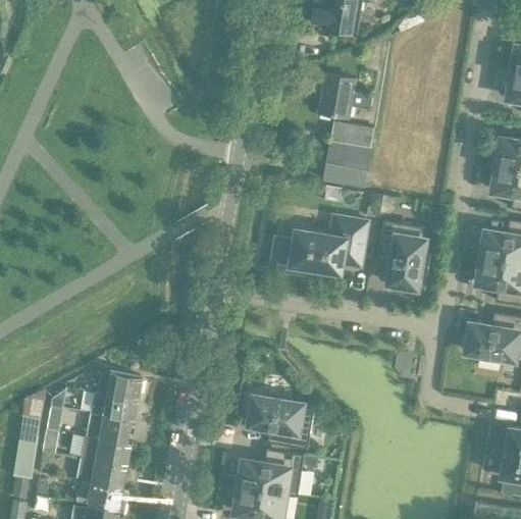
[(358,36),(363,0),(329,0),(329,5),(317,3),(313,27),(326,29),(326,31),(358,36)]
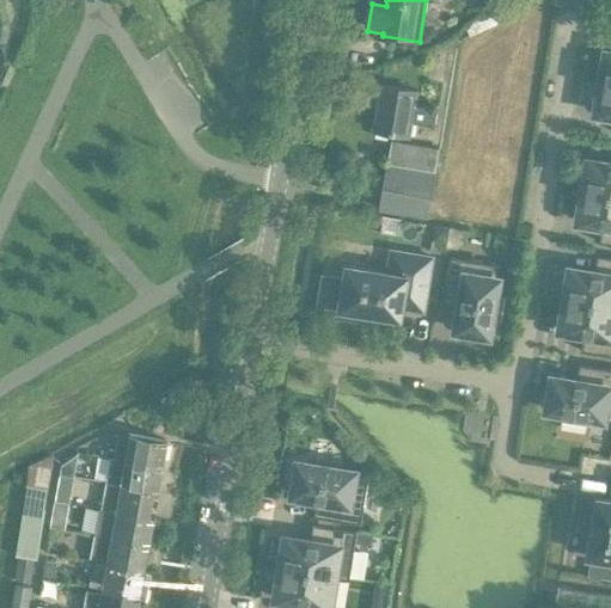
[(597,85),(610,87),(610,55),(608,55),(605,69),(600,68),(597,85)]
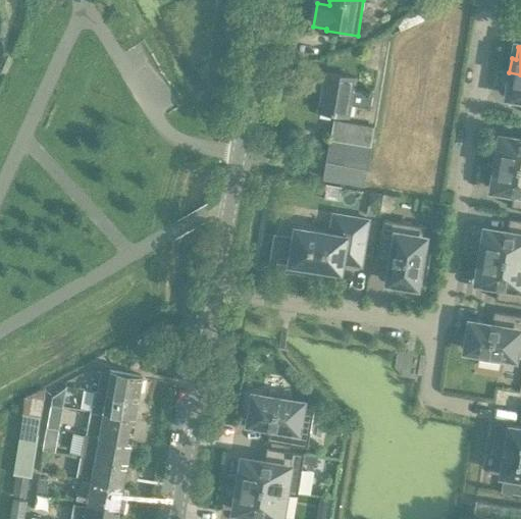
[(520,74),(509,72),(507,87),(512,87),(510,99),(520,101),(520,74)]
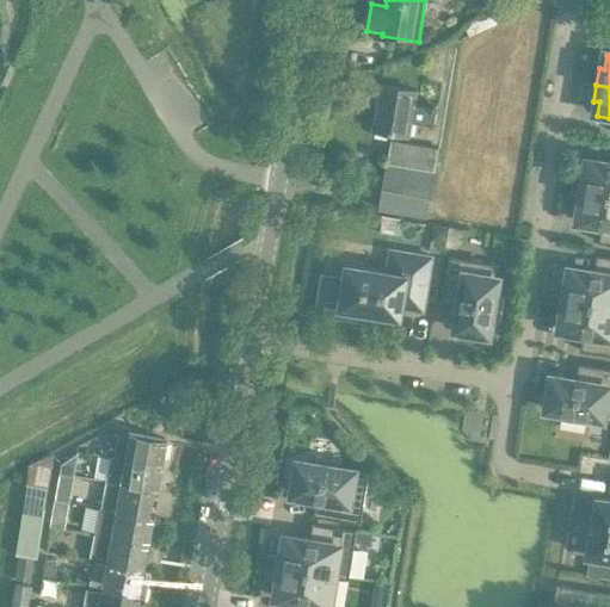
[(412,141),(414,127),(436,130),(438,112),(417,110),(419,95),(383,90),(376,135),(412,141)]
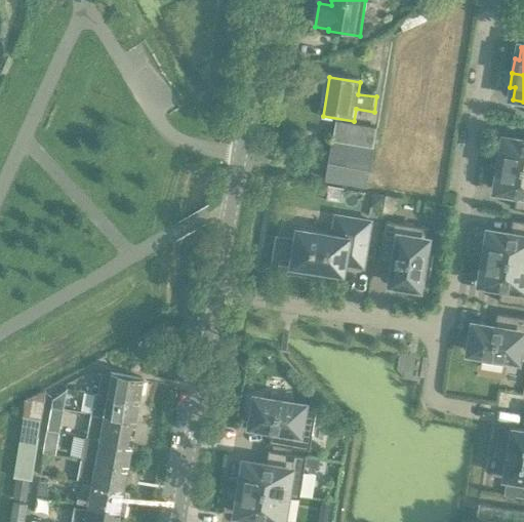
[(327,183),(368,190),(377,130),(337,123),(327,183)]
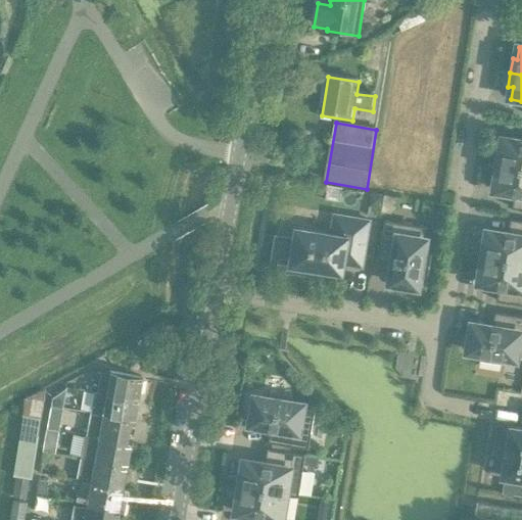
[(494,166),(521,170),(521,142),(504,140),(502,152),(497,151),(494,166)]
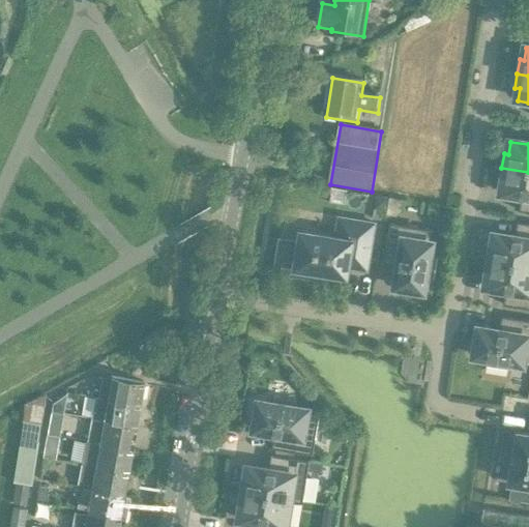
[(528,172),(501,168),(499,181),(504,182),(502,195),(522,198),(520,213),(528,214),(528,172)]
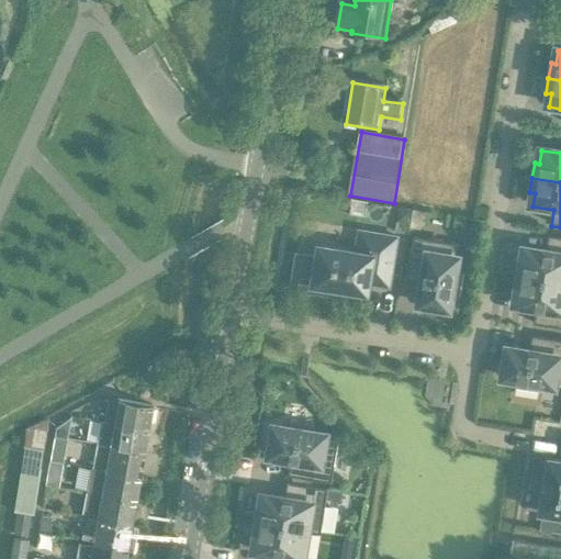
[(390,289),(397,239),(360,234),(357,255),(321,249),(320,260),(299,256),(292,291),(336,298),(337,289),(367,293),(369,286),(390,289)]
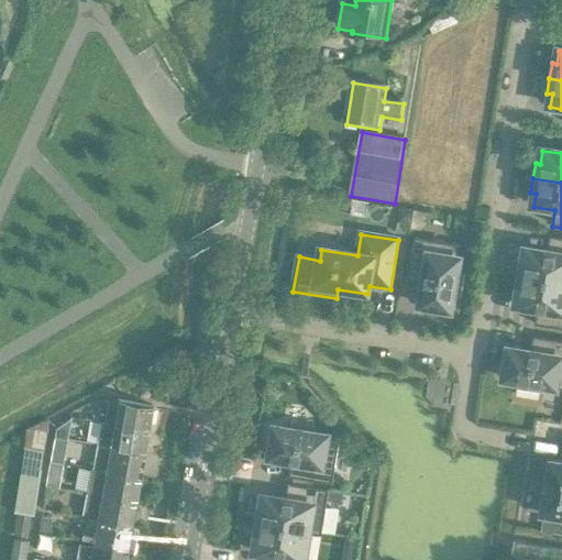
[(517,277),(561,285),(561,240),(550,238),(548,254),(526,251),(524,264),(519,263),(517,277)]
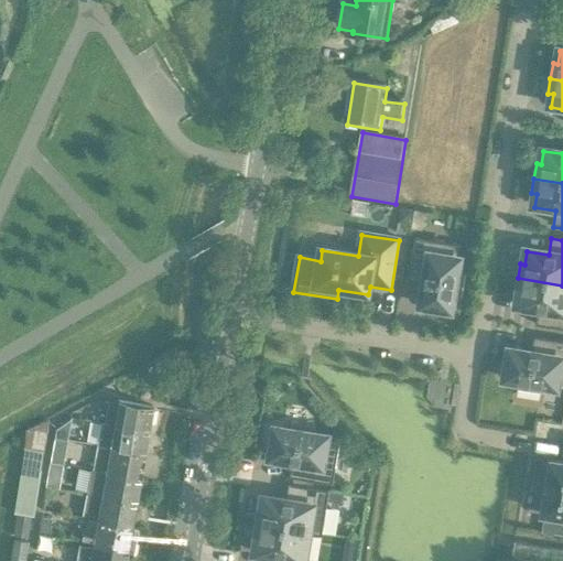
[(448,312),(452,312),(455,298),(462,299),(465,277),(458,276),(463,247),(417,239),(409,283),(425,286),(422,308),(434,310),(434,314),(447,316),(448,312)]
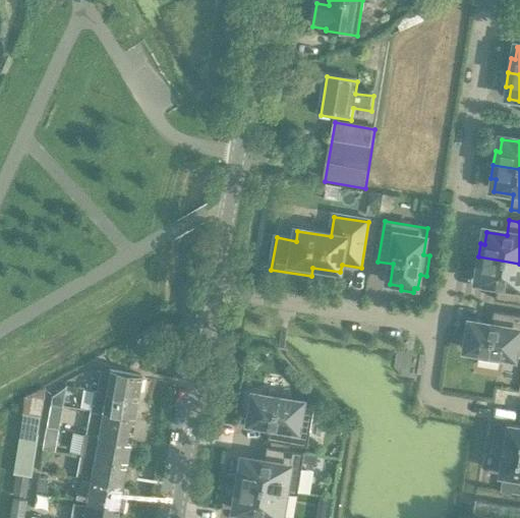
[(519,264),(478,256),(475,271),(480,272),(478,284),(499,287),(496,302),(519,305),(519,264)]
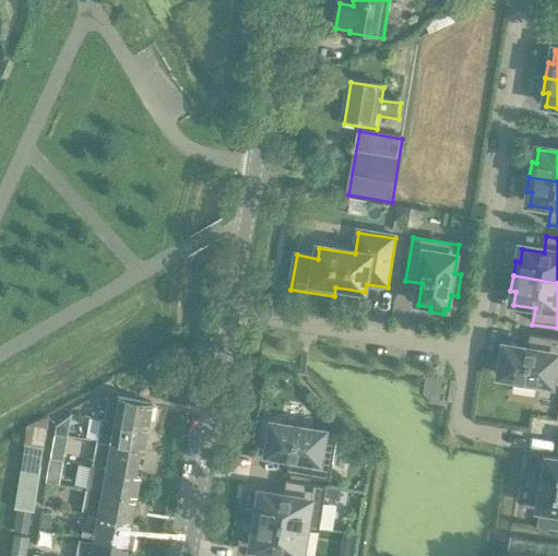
[(501,378),(515,380),(514,388),(537,391),(538,385),(557,387),(557,340),(531,335),(527,352),(506,347),(503,361),(499,359),(497,374),(501,375),(501,378)]
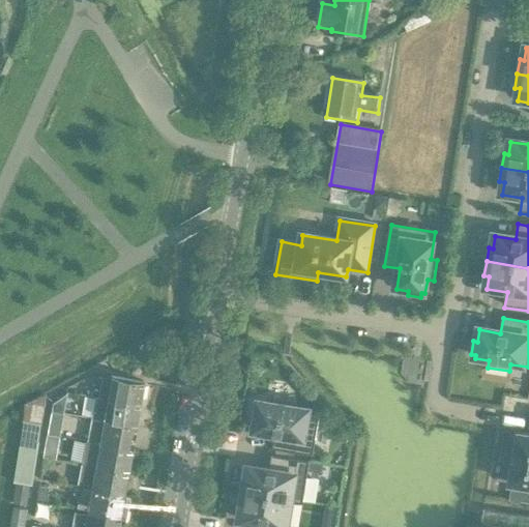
[(109,402),(140,408),(144,385),(111,379),(103,380),(98,400),(109,402)]
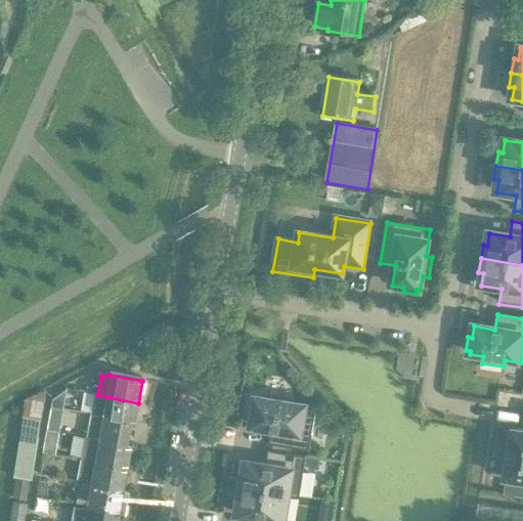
[(53,400),(52,410),(63,411),(67,391),(53,400)]
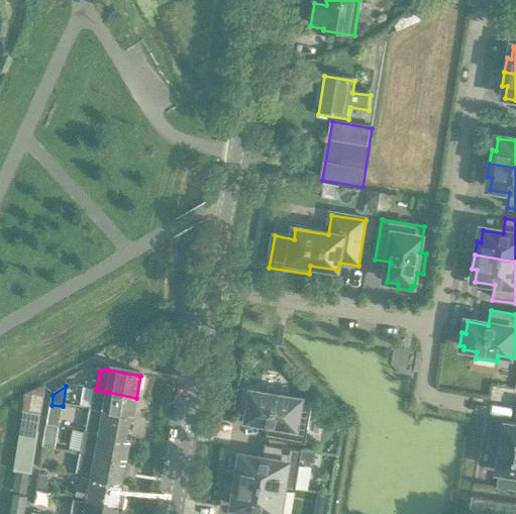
[(23,400),(22,411),(40,414),(44,387),(24,397),(23,400)]
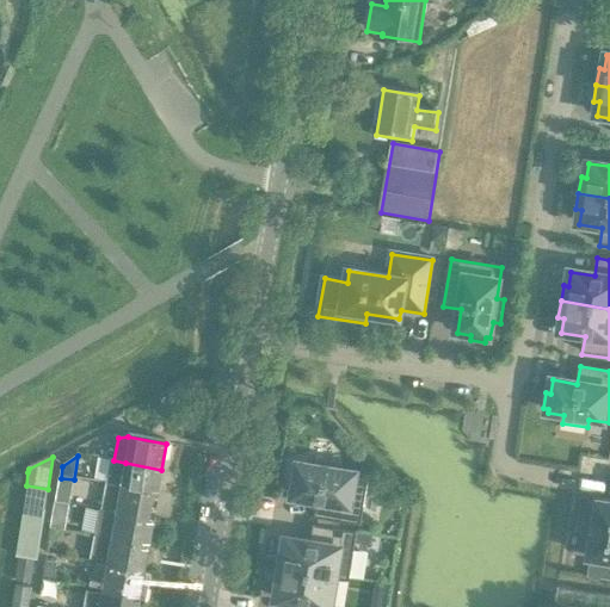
[(156,495),(161,470),(125,463),(114,460),(110,460),(105,487),(156,495)]
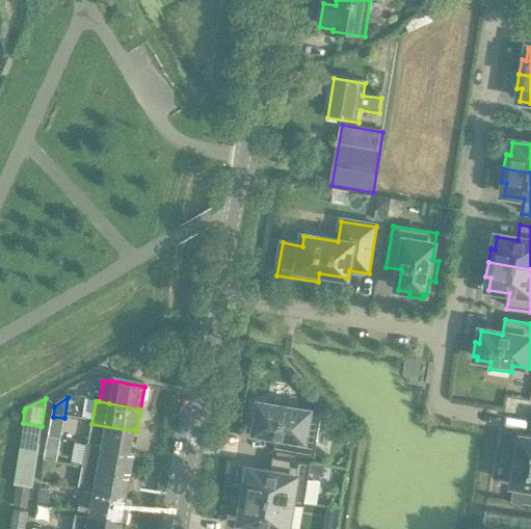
[(315,459),(322,415),(295,411),(296,404),(275,401),(274,407),(260,405),(260,408),(255,407),(253,421),(258,422),(256,434),(276,438),(273,452),(315,459)]
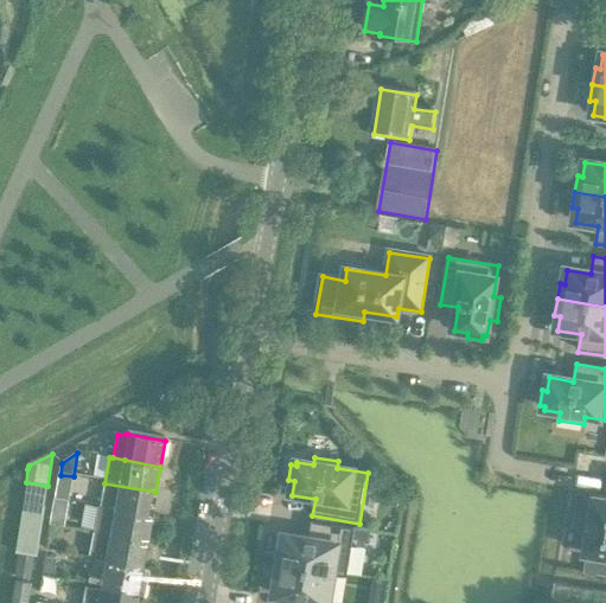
[(57,474),(53,500),(70,502),(74,476),(61,475),(57,474)]
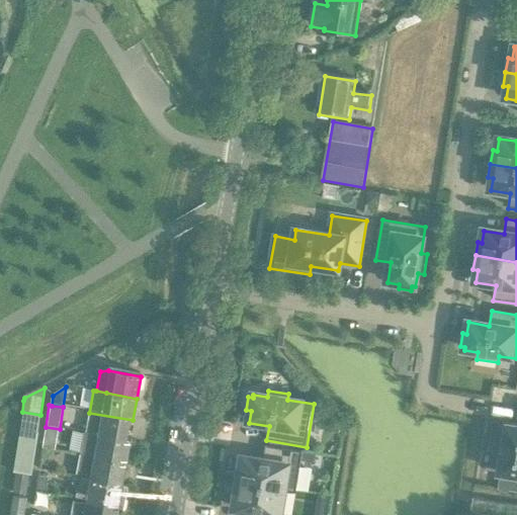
[(22,412),(20,428),(37,431),(40,415),(22,412)]
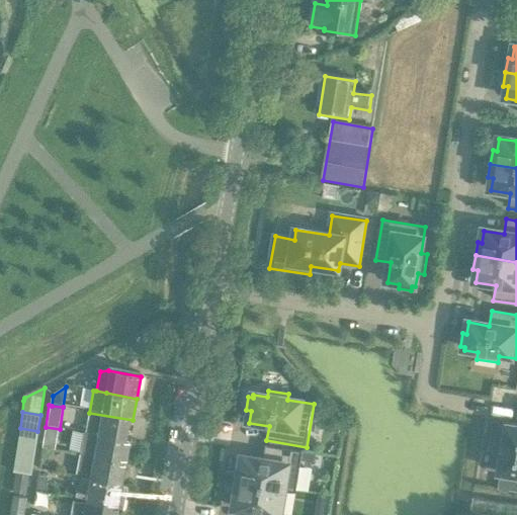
[(89,413),(85,434),(128,442),(133,420),(89,413)]
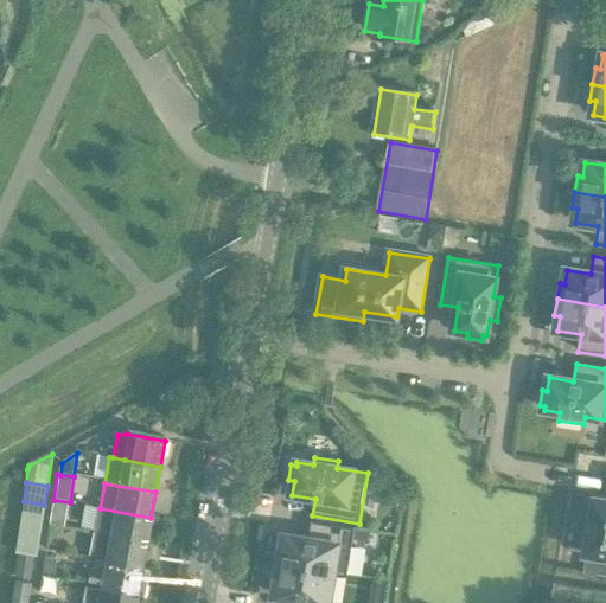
[(605,499),(594,496),(585,556),(587,556),(585,575),(605,577),(605,499)]
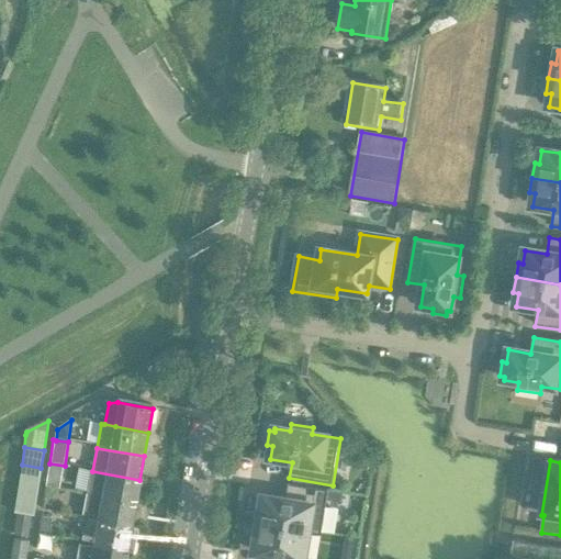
[(41,468),(22,465),(19,483),(37,487),(41,468)]
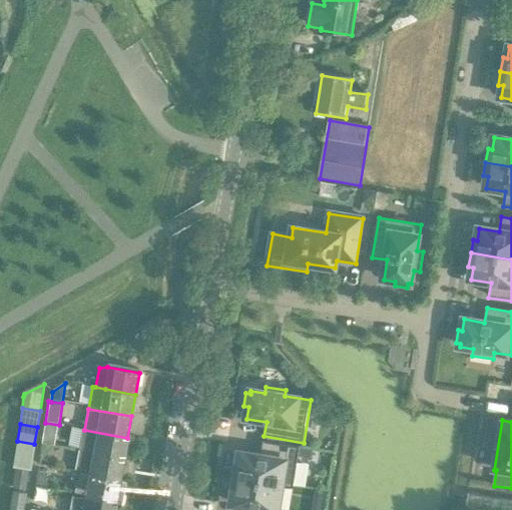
[(124,459),(127,438),(84,430),(82,444),(94,446),(93,454),(124,459)]
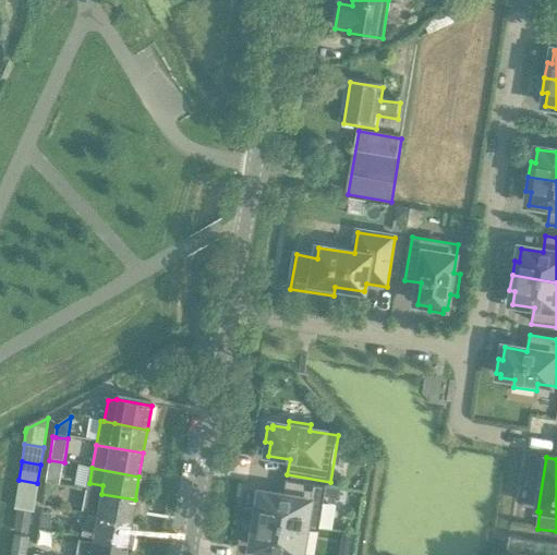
[(37,483),(19,480),(13,510),(17,511),(17,510),(31,513),(33,513),(37,483)]
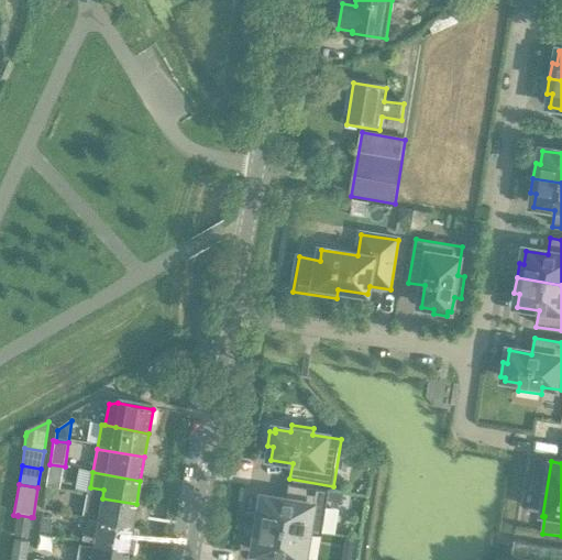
[(255,525),(322,537),(330,492),(288,485),(286,502),(264,498),(262,512),(257,511),(255,525)]
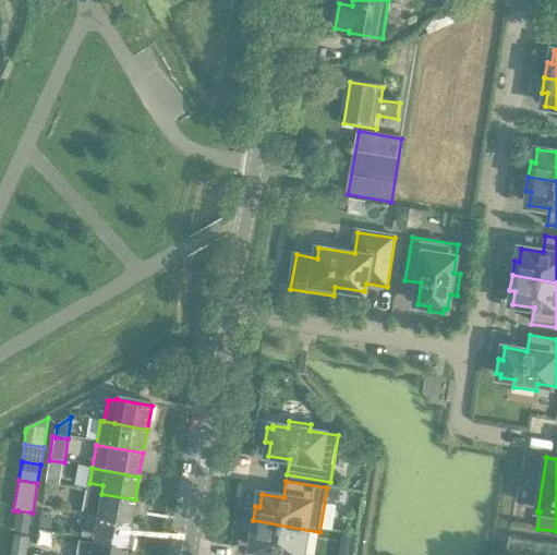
[(131,523),(135,499),(101,494),(101,495),(87,493),(84,513),(97,515),(97,517),(131,523)]
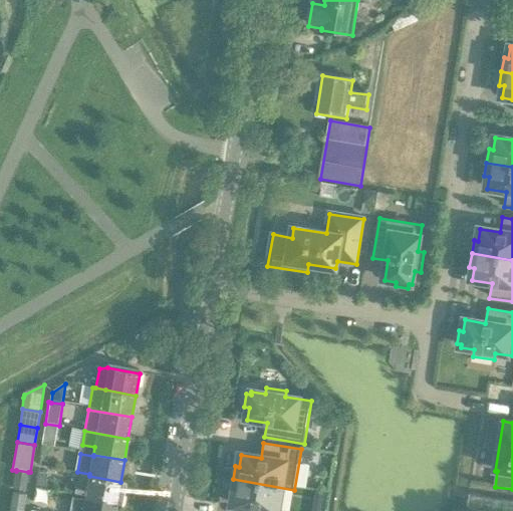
[(16,470),(16,471),(13,490),(25,492),(28,472),(16,470)]
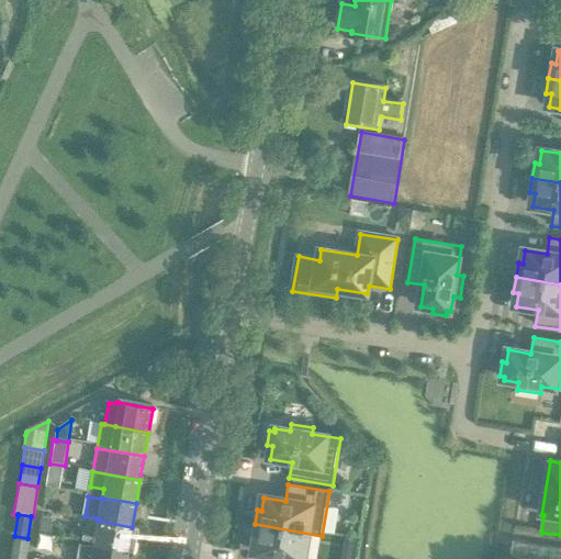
[(52,521),(42,520),(40,533),(49,535),(52,521)]
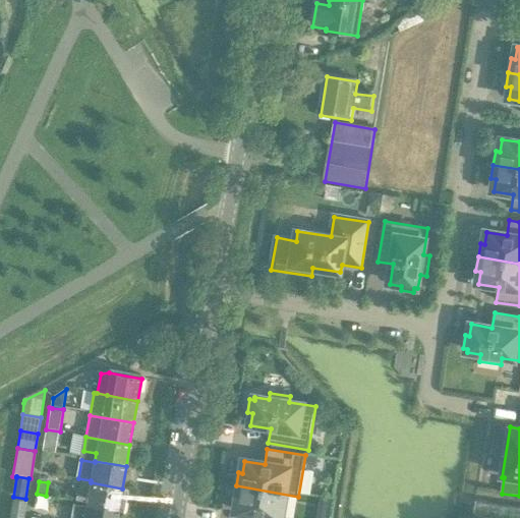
[(91,482),(87,505),(118,510),(122,488),(91,482)]
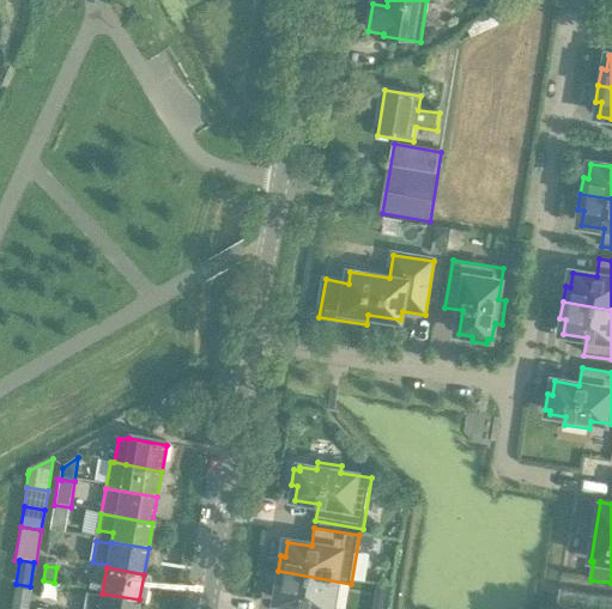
[(278,571),(274,588),(280,589),(278,603),(302,607),(301,608),(332,608),(337,582),(351,584),(278,571)]
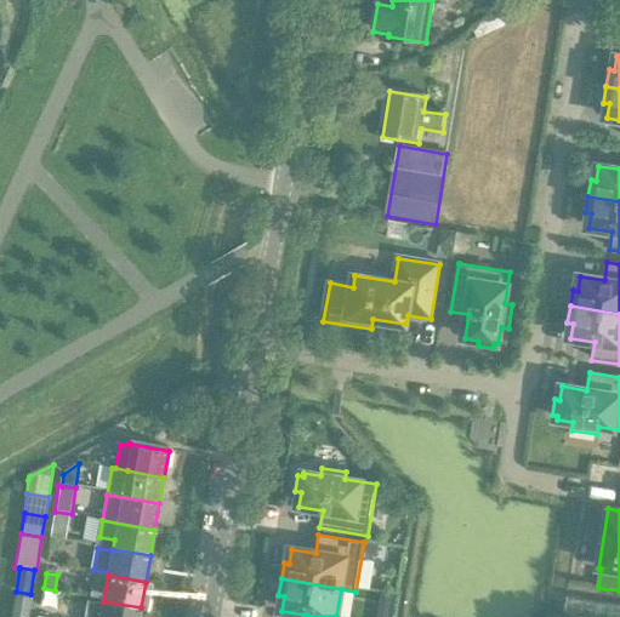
[(29,616),(32,600),(15,598),(11,616),(29,616)]
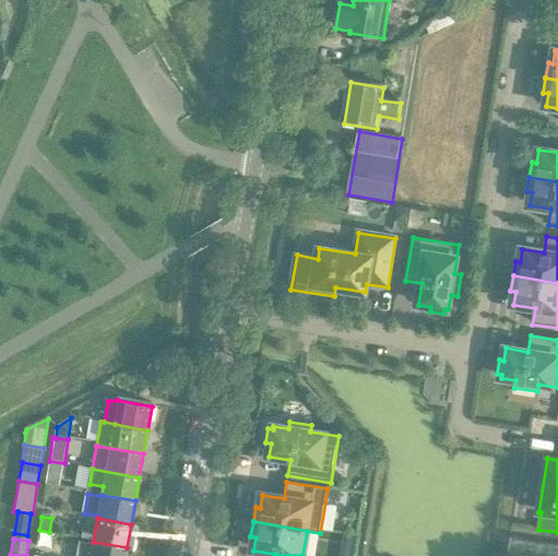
[(126,555),(127,547),(93,542),(92,546),(79,544),(76,555),(126,555)]
